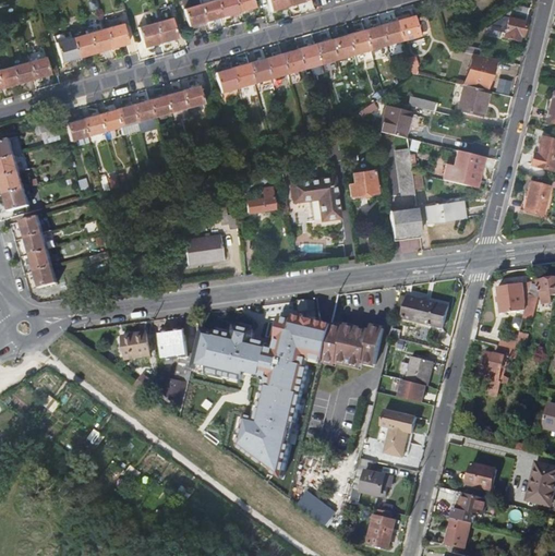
[(208,19),(224,14),(219,0),(202,0),(203,1),(208,19)]
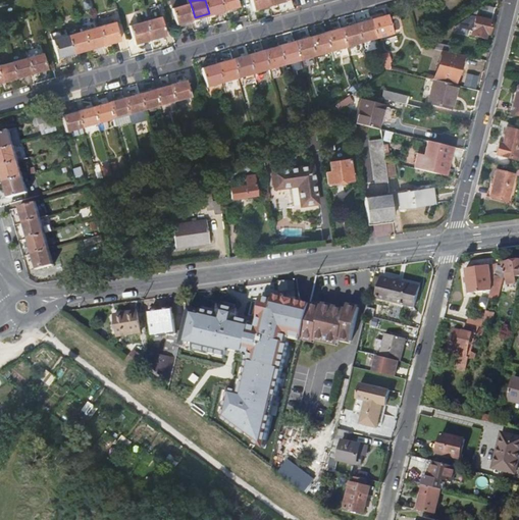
[(205,0),(209,13),(225,9),(222,0),(205,0)]
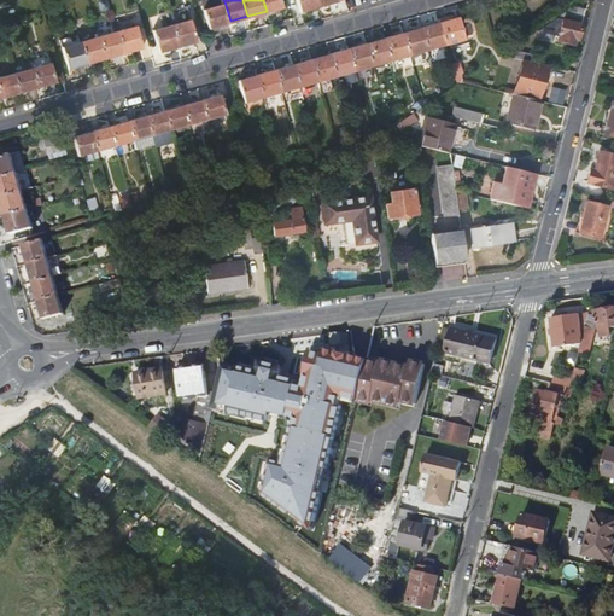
[(282,0),(263,0),(267,11),(285,5),(282,0)]
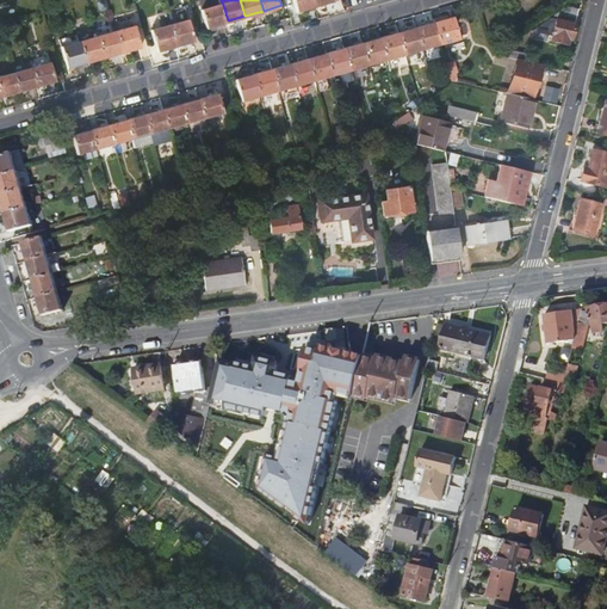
[(210,26),(228,20),(222,1),(204,7),(210,26)]
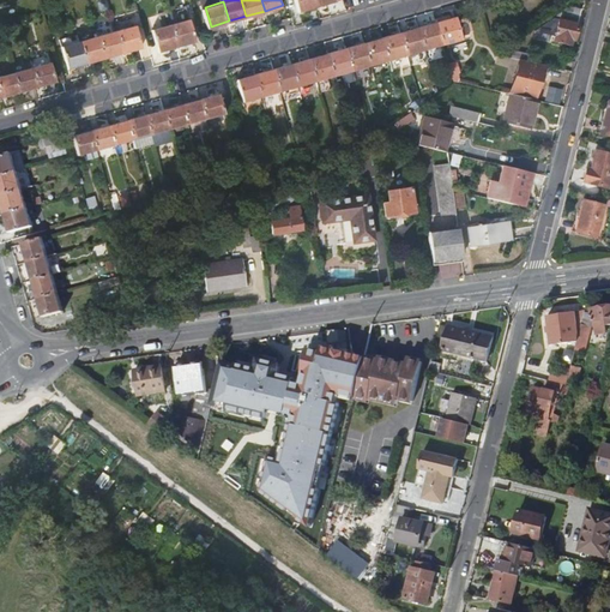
[(577,7),(566,5),(530,29),(550,35),(549,41),(565,45),(566,40),(569,40),(577,7)]
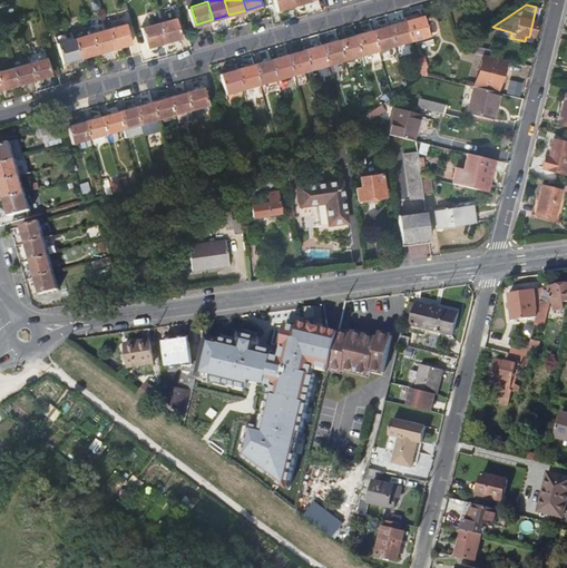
[(419,16),(408,19),(413,39),(430,35),(430,31),(436,30),(437,26),(436,19),(432,18),(427,19),(424,15),(419,16)]
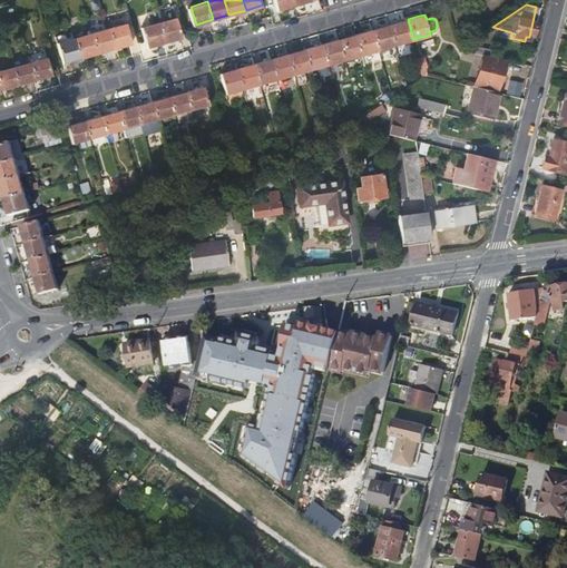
[(178,16),(159,21),(166,41),(184,36),(178,16)]
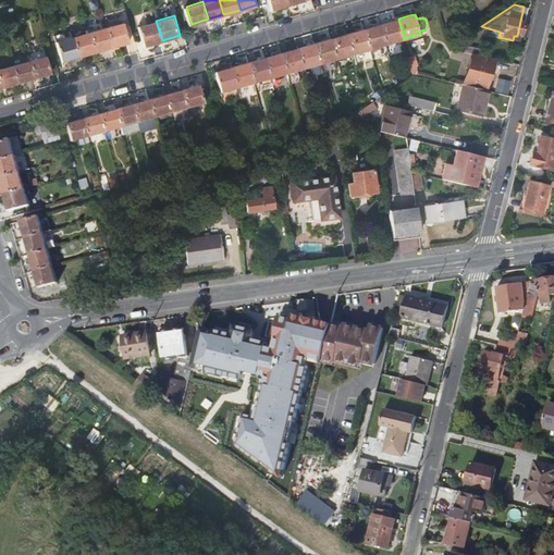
[(388,42),(404,38),(398,19),(382,24),(388,42)]
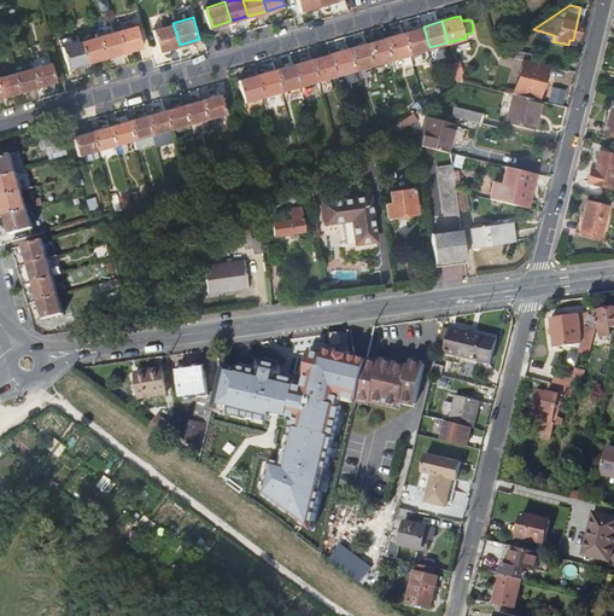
[(162,50),(180,45),(173,23),(155,28),(162,50)]
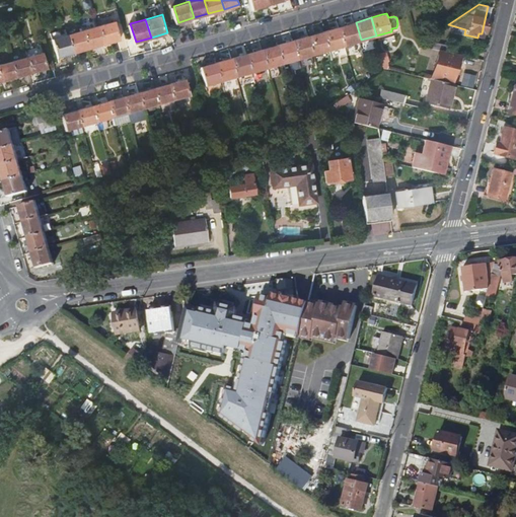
[(116,20),(100,24),(105,43),(121,39),(116,20)]
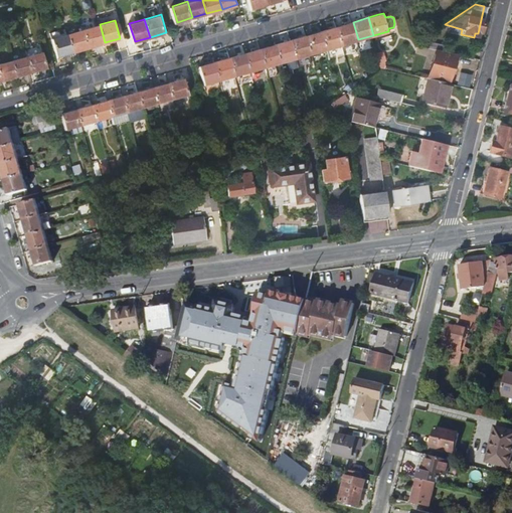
[(343,43),(358,39),(353,22),(338,26),(343,43)]
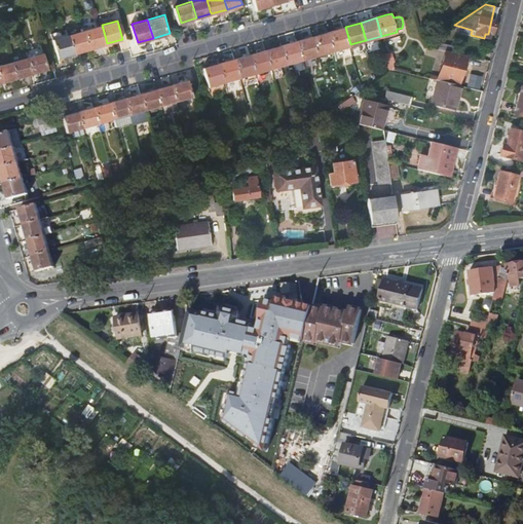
[(91,47),(107,43),(102,25),(86,29),(91,47)]
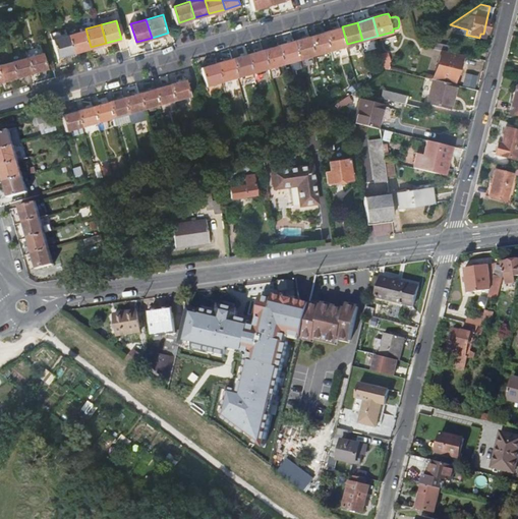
[(332,49),(347,44),(342,26),(327,31),(332,49)]
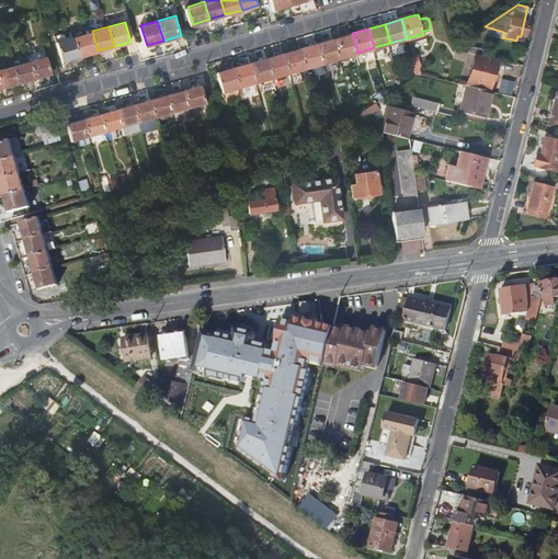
[(81,56),(98,50),(92,31),(76,35),(81,56)]
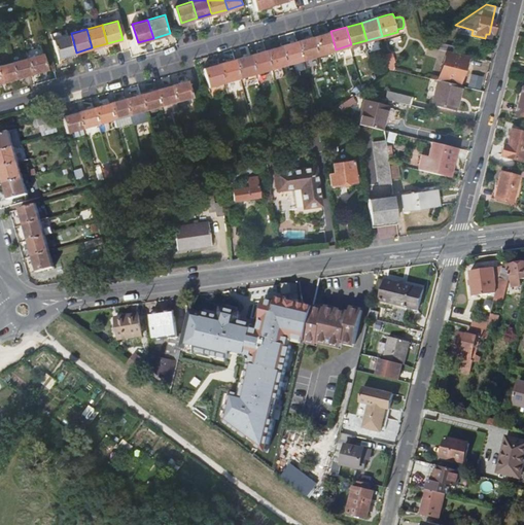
[(320,54),(336,49),(330,31),(315,36),(320,54)]
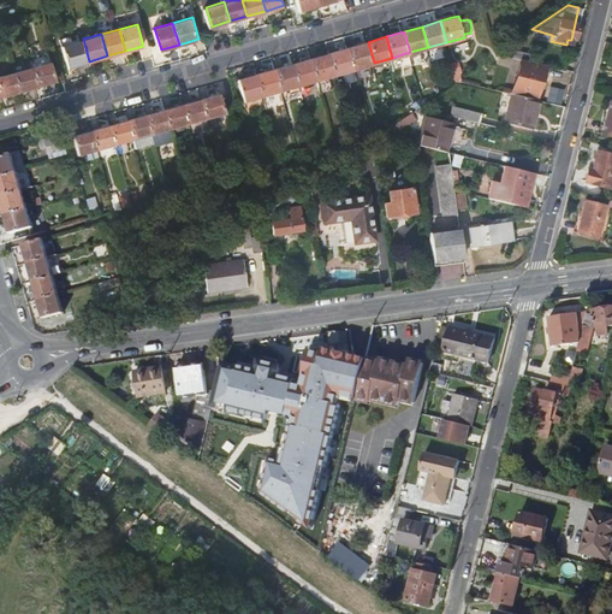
[(71,66),(89,62),(83,39),(65,45),(71,66)]
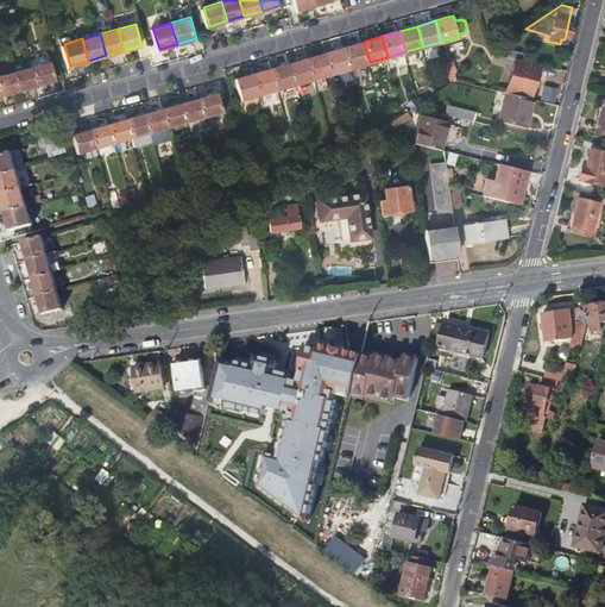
[(352,67),(370,62),(364,42),(346,47),(352,67)]
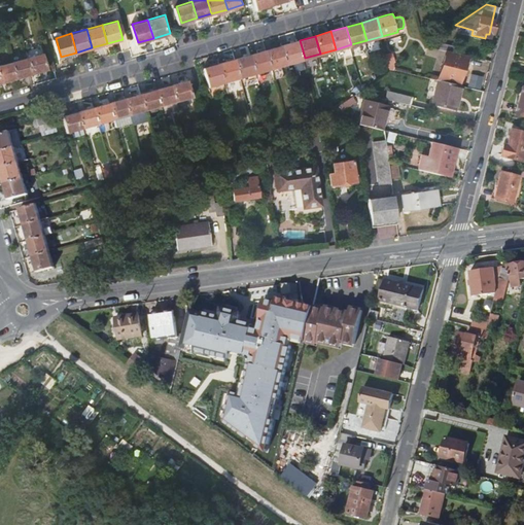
[(289,63),(305,58),(300,40),(284,44),(289,63)]
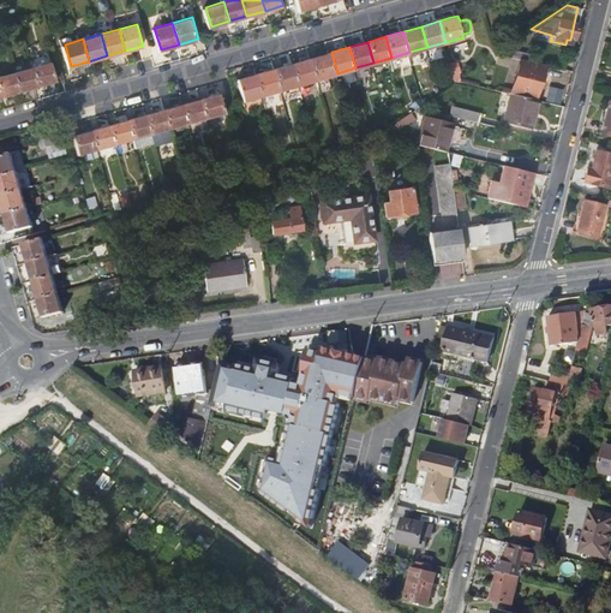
[(504,48),(496,54),(511,59),(515,59),(521,61),(522,53),(504,48)]
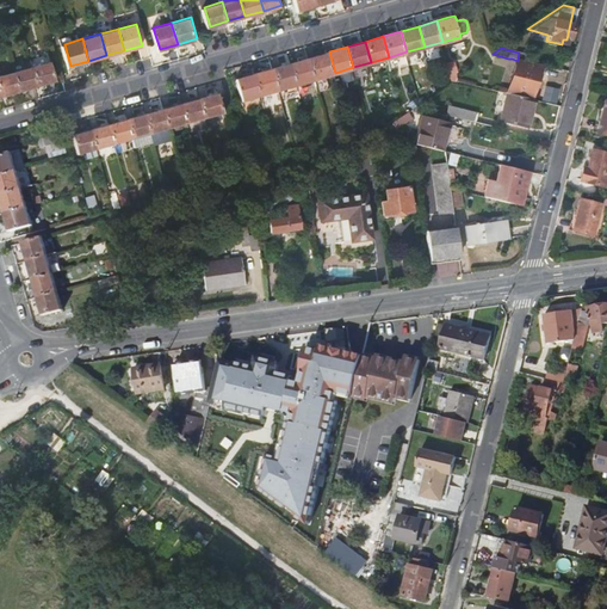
[(317,78),(335,73),(329,51),(311,57),(317,78)]
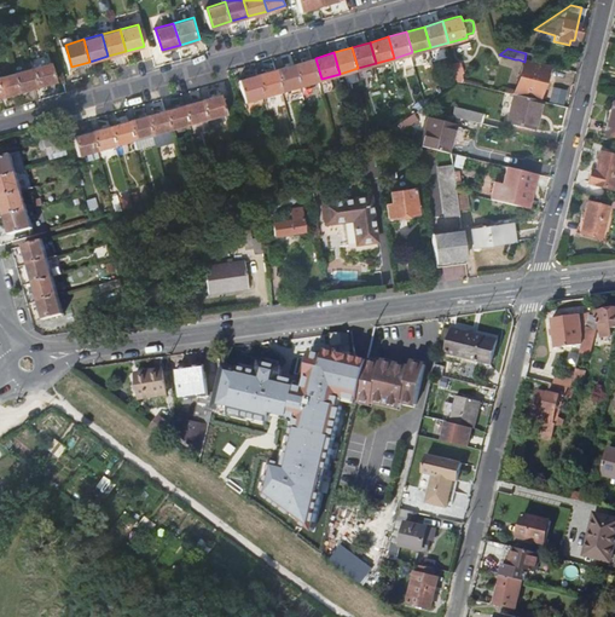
[(303,84),(321,79),(315,58),(297,63),(303,84)]
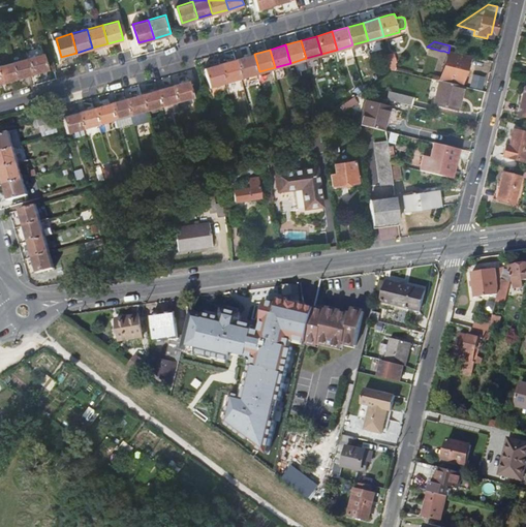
[(45,51),(30,55),(34,71),(51,67),(45,51)]
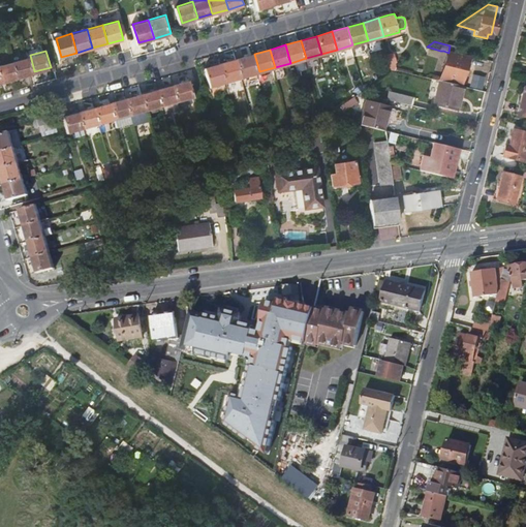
[(440,51),(433,81),(435,82),(443,51),(440,51)]
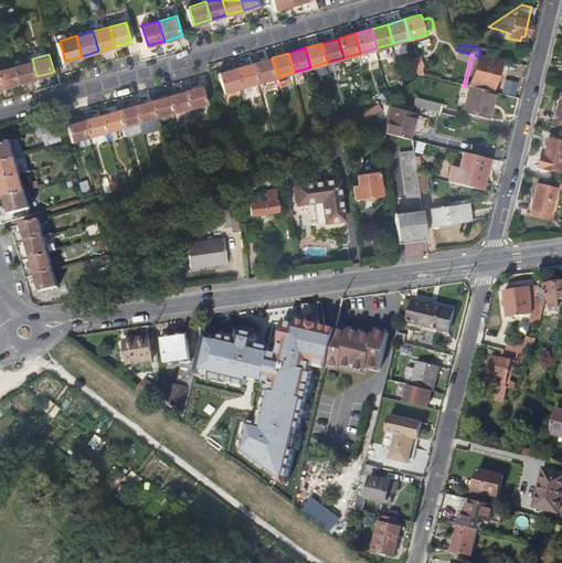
[(474,54),(465,87),(466,87),(489,93),(497,61),(479,56),(474,54)]
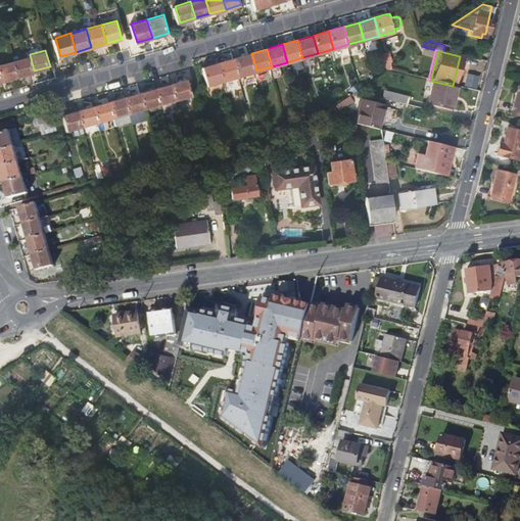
[(241,76),(256,70),(251,53),(236,58),(241,76)]
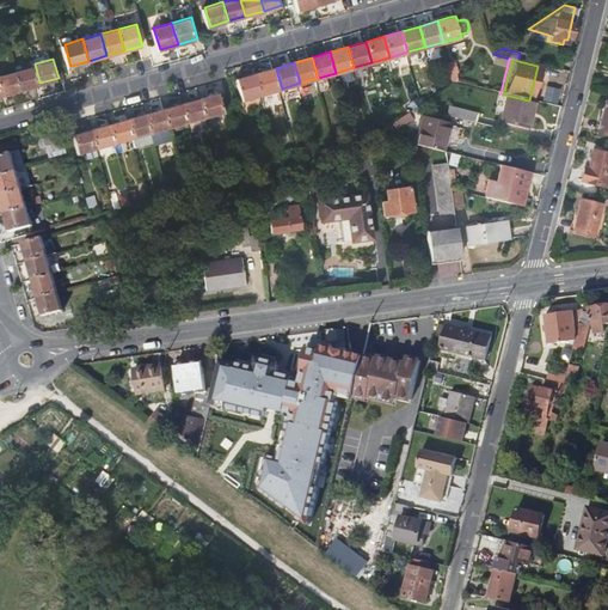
[(22,89),(40,83),(35,63),(17,69),(22,89)]
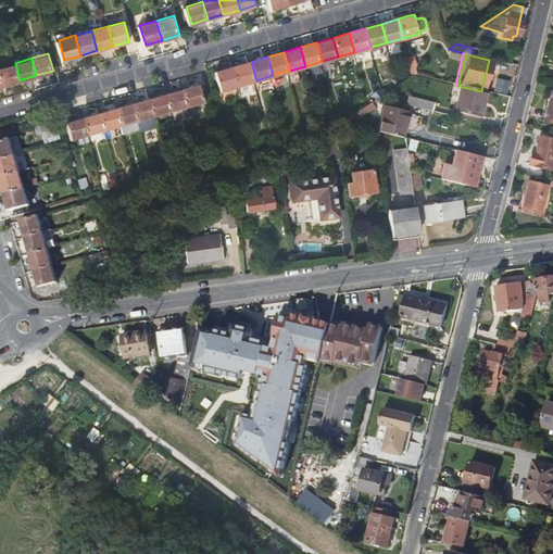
[(240,85),(256,80),(251,62),(235,66),(240,85)]
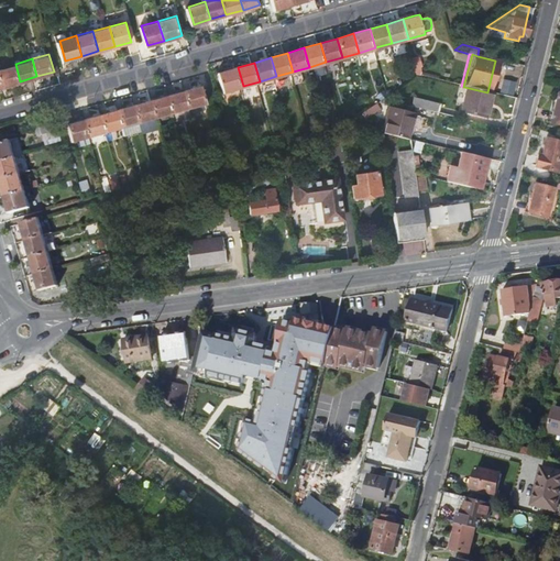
[(3,86),(20,81),(15,64),(0,68),(0,75),(3,86)]
